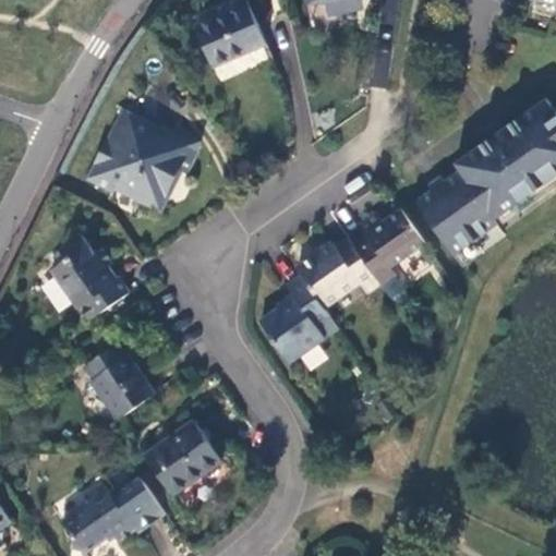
[(304,0),(307,11),(357,0),(304,0)]
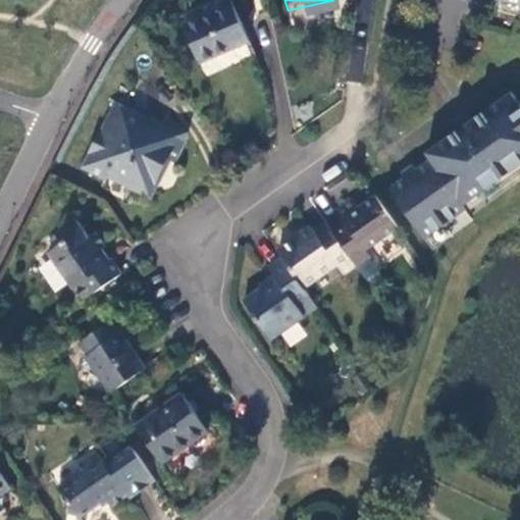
[(519,0),(495,0),(495,1),(519,8),(519,0)]
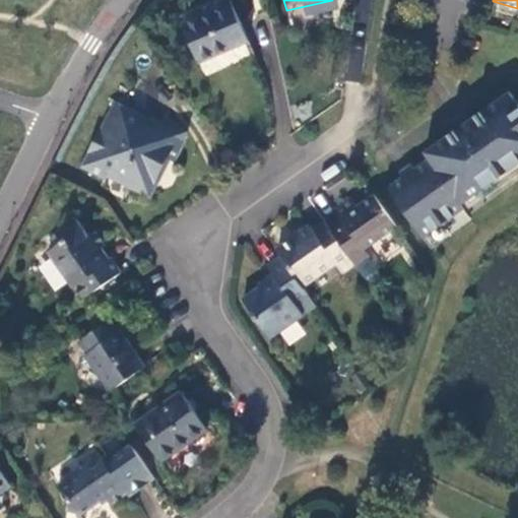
[(197,65),(247,44),(229,2),(206,11),(207,15),(182,26),(197,65)]
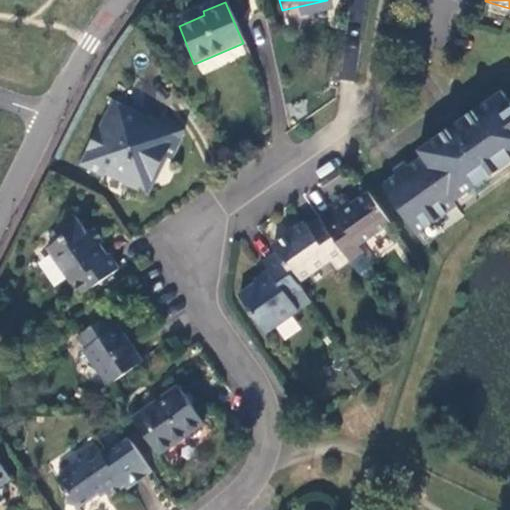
[(331,79),(353,81),(356,49),(334,47),(331,79)]
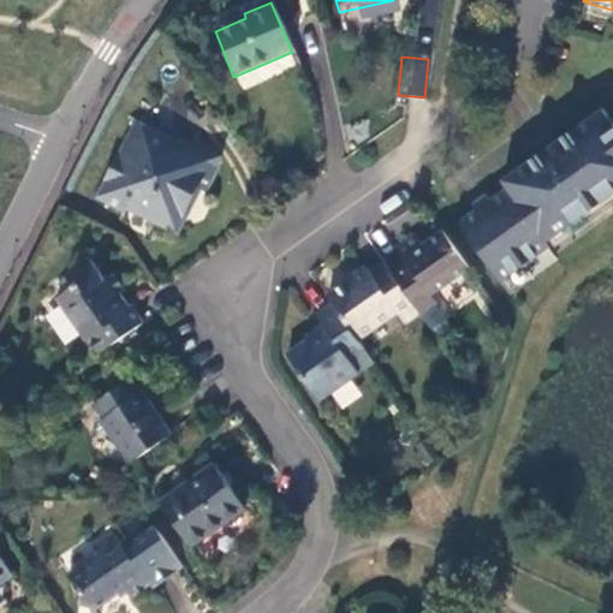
[(533,178),(458,226),(500,285),(547,255),(545,250),(612,206),(612,131),(605,118),(557,149),(540,161),(528,170),(533,178)]
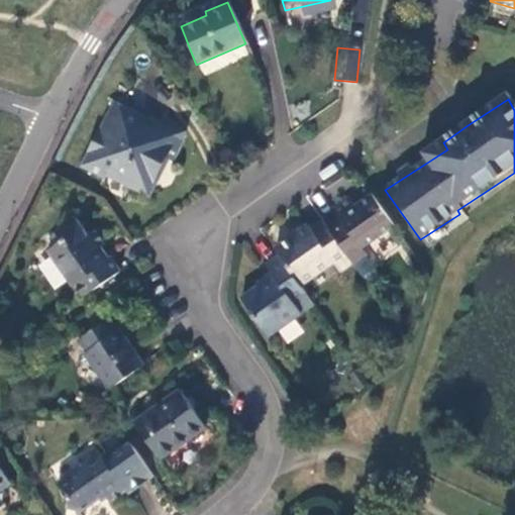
[(159,125),(114,101),(78,166),(101,180),(106,172),(147,198),(170,161),(173,163),(186,139),(183,131),(163,118),(159,125)]
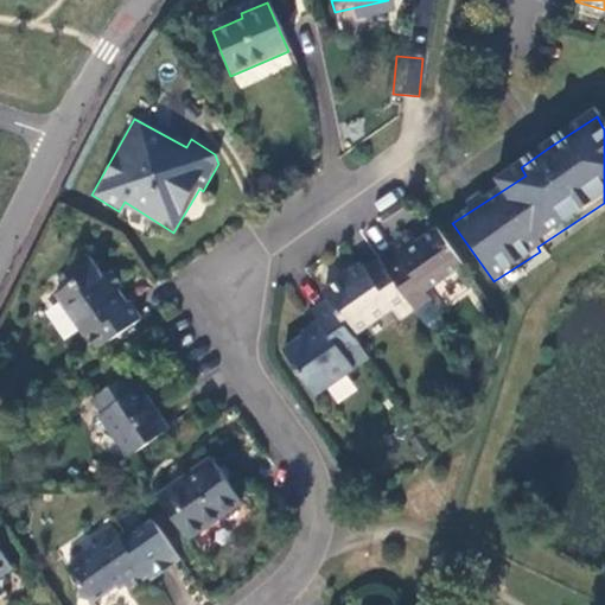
[(545,139),(528,151),(533,159),(549,147),(545,139)]
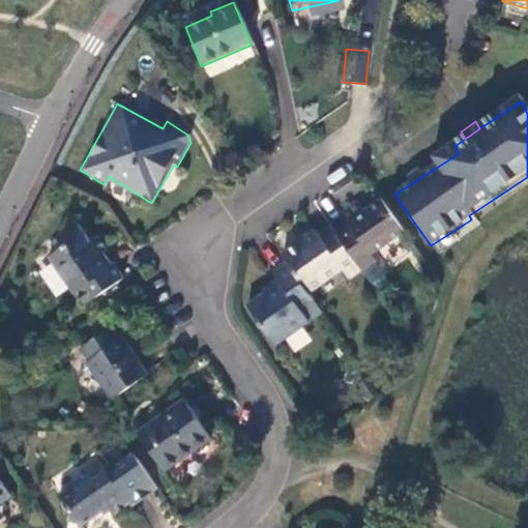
[(405,236),(383,205),(380,201),(363,212),(358,203),(342,214),(347,223),(333,231),(361,271),(363,274),(378,264),(374,258),(405,236)]
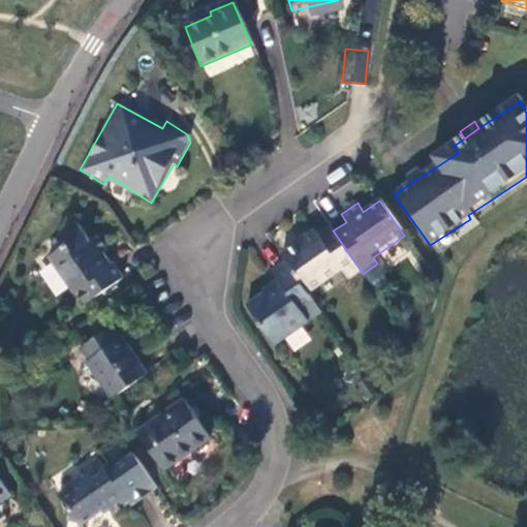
[(83,305),(122,279),(111,265),(105,268),(97,255),(104,251),(94,237),(88,241),(76,223),(59,235),(65,245),(48,256),(71,293),(74,290),(83,305)]
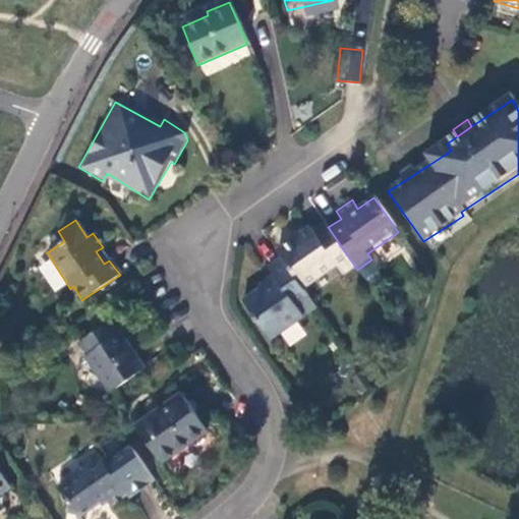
[(355,267),(328,227),(324,222),(311,231),(308,228),(275,250),(278,256),(301,289),(335,268),(341,278),(355,267)]
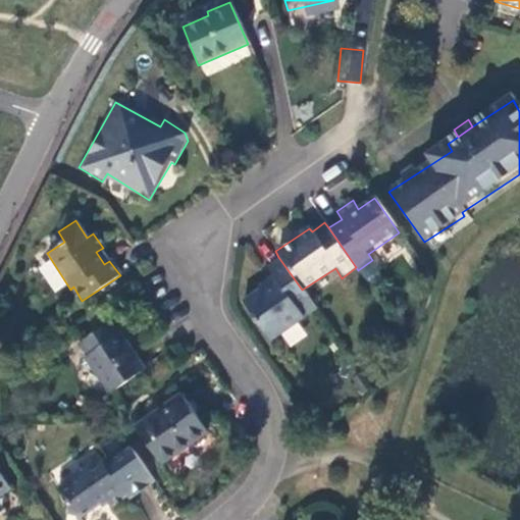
[(302,290),(278,257),(265,266),(273,277),(242,300),(268,340),(303,317),(295,306),(308,298),(302,290)]
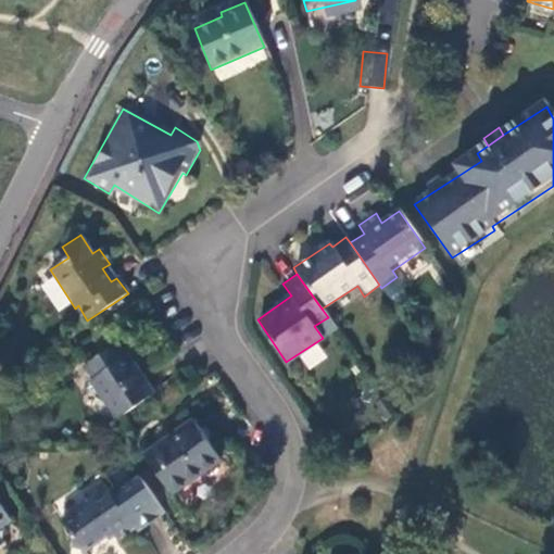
[(325,341),(337,331),(328,317),(314,326),(323,338),(325,341)]
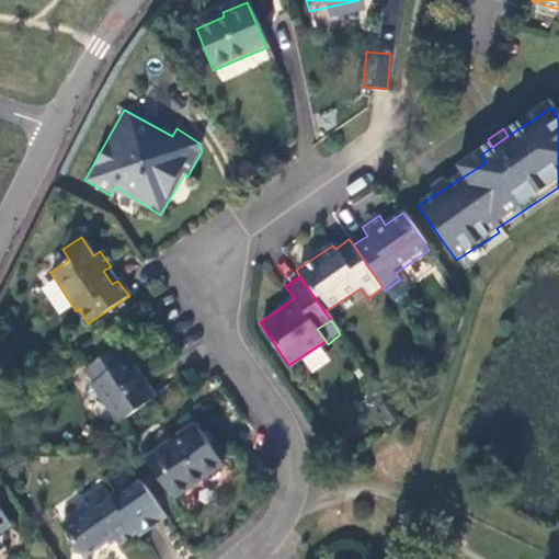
[(118,422),(158,396),(130,357),(127,358),(120,348),(92,364),(100,376),(93,381),(118,422)]
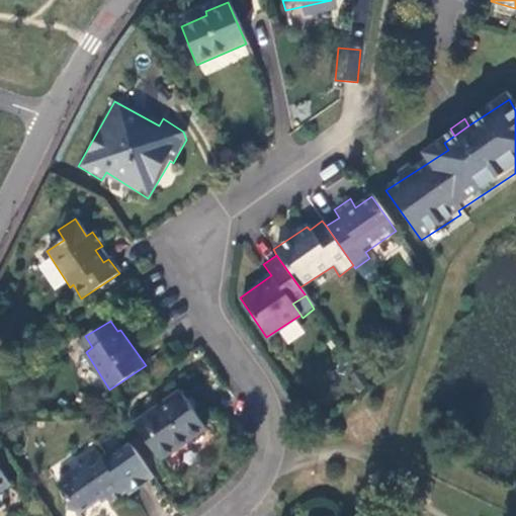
[(160,459),(205,426),(181,391),(135,421),(160,459)]
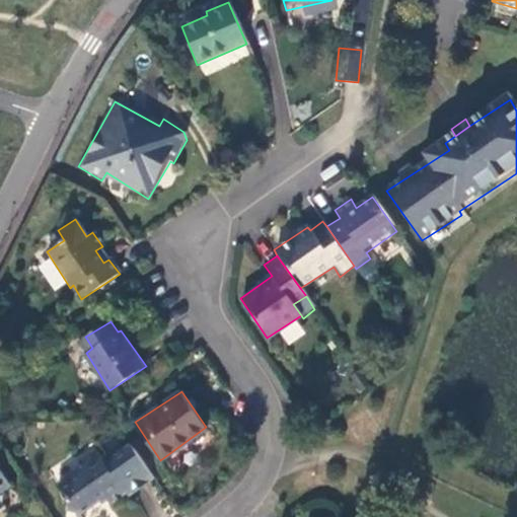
[(102,466),(93,451),(77,461),(80,467),(55,486),(63,499),(60,512),(73,515),(74,516),(77,516),(102,499),(107,506),(123,496),(125,500),(153,482),(131,447),(102,466)]
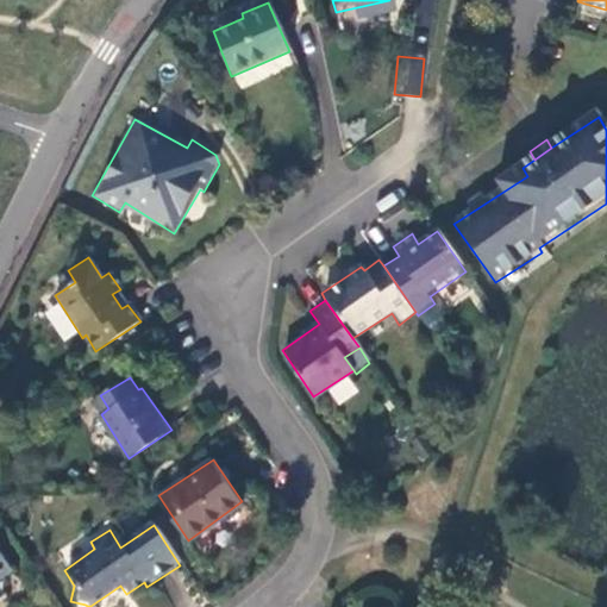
[(0,573),(10,567),(0,554),(0,573)]
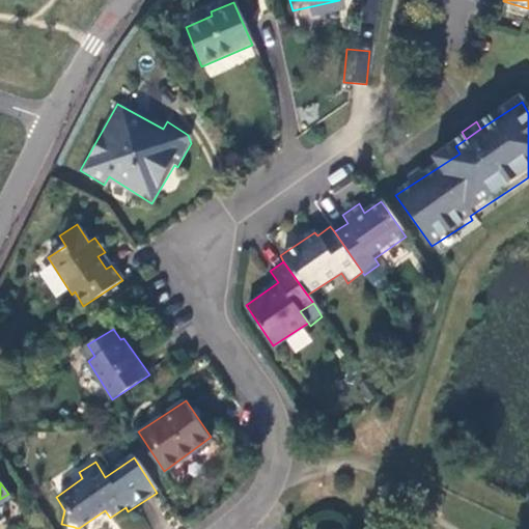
All buildings are outlined.
